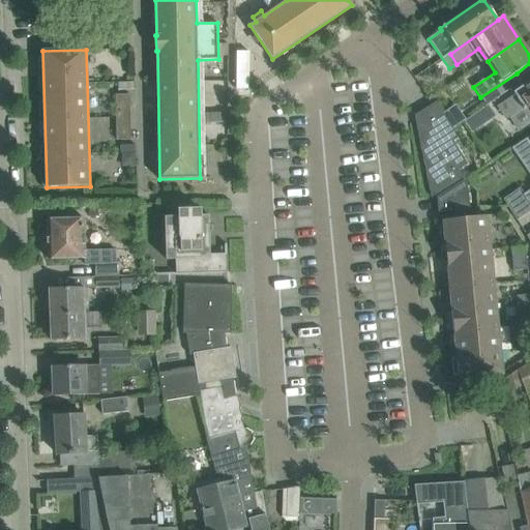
[(517,95),(499,108),(507,120),(509,118),(519,131),(529,122),(529,85),(527,87),(525,85),(513,92),(517,95)]
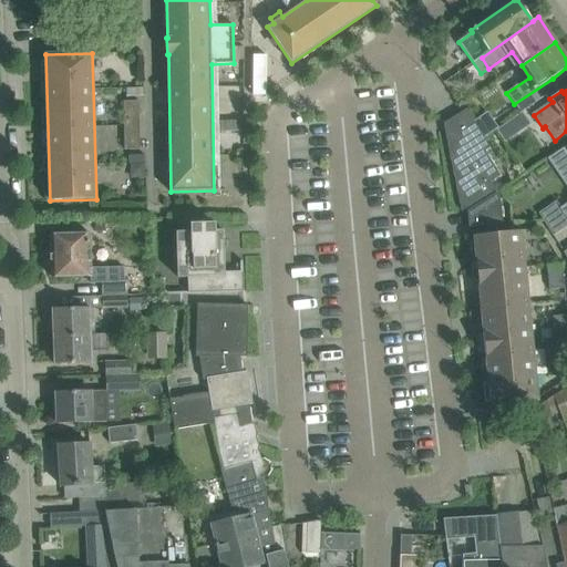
[(124,124),(140,124),(140,101),(124,101),(124,124)]
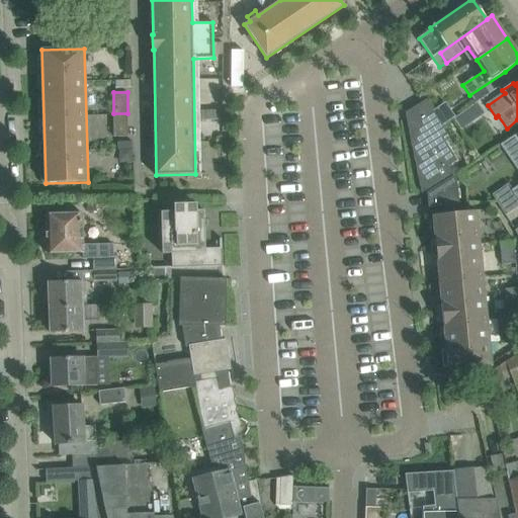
[(447,179),(447,180),(454,175),(448,165),(457,159),(444,137),(448,134),(427,99),(410,109),(414,114),(407,119),(421,192),(425,190),(427,192),(427,193),(447,179)]
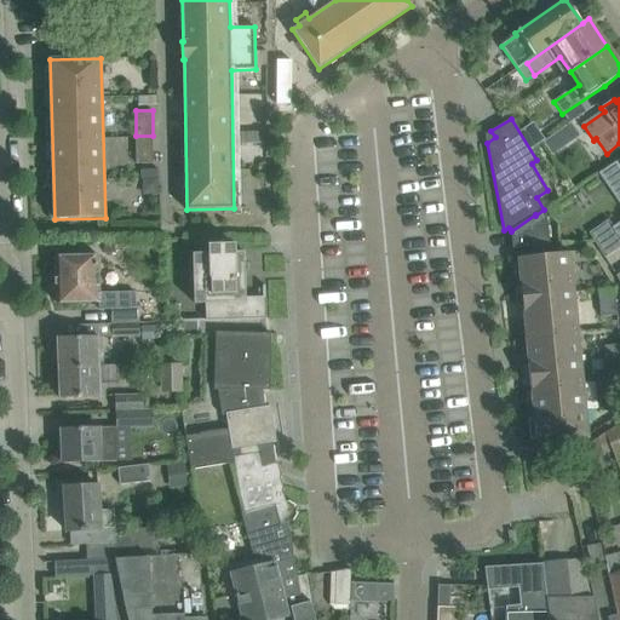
[(566,145),(556,132),(543,142),(551,154),(566,145)]
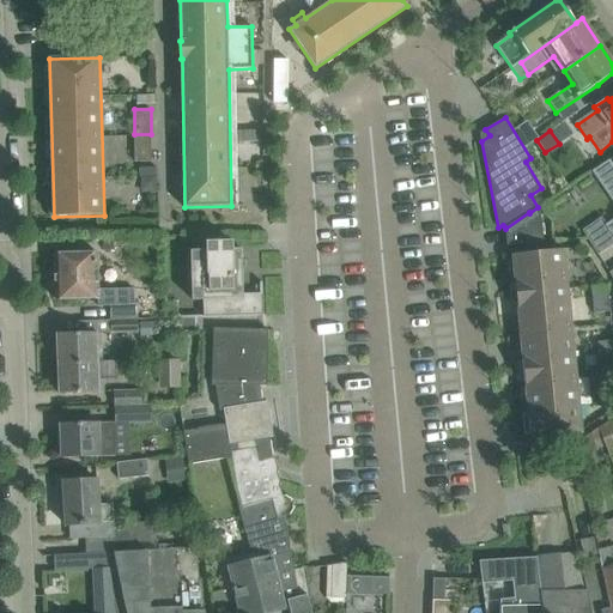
[(151,134),(134,134),(134,162),(151,162),(151,134)]
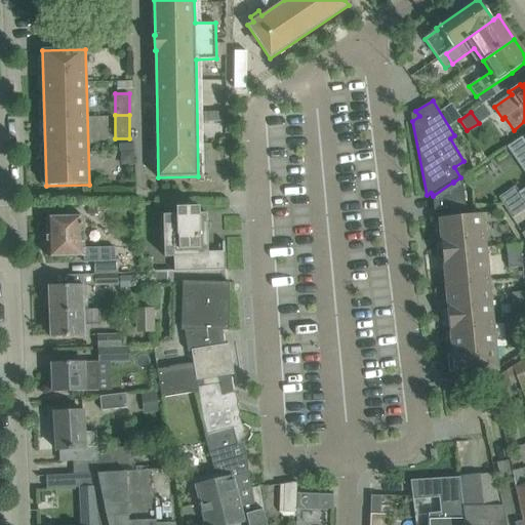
[(524,135),(510,146),(524,168),(524,135)]
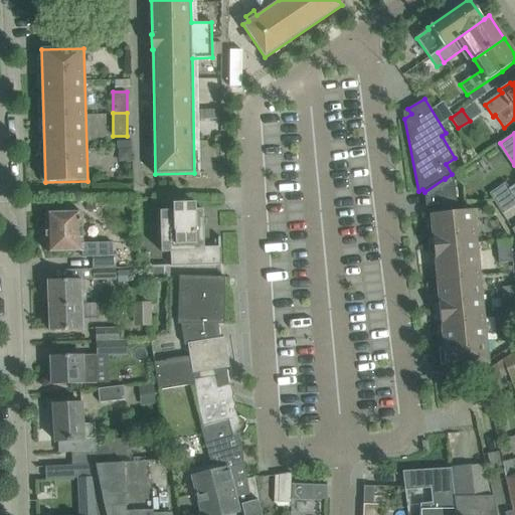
[(88,140),(88,166),(132,165),(131,139),(88,140)]
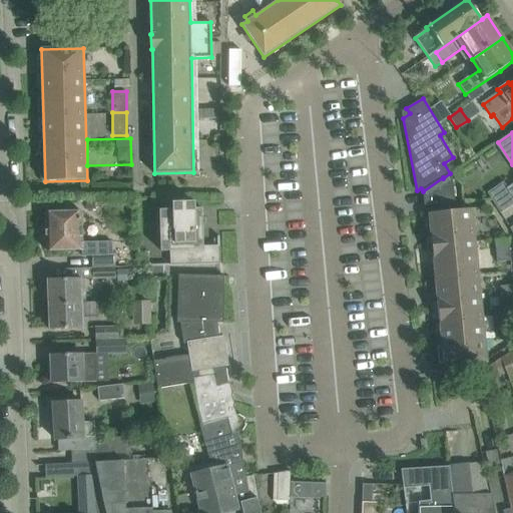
[(448,186),(443,178),(443,177),(423,191),(424,205),(456,202),(454,186),(448,186)]
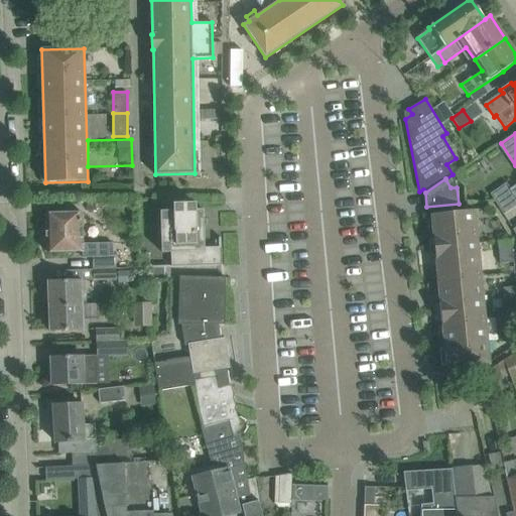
[(506,182),(490,194),(493,197),(495,202),(503,215),(504,214),(514,207),(515,206),(515,198),(509,187),(506,182)]
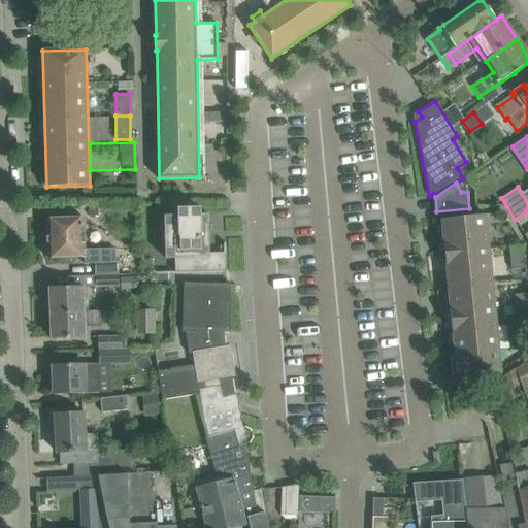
[(175,258),(175,273),(227,271),(226,243),(224,243),(224,253),(209,254),(208,215),(200,215),(200,208),(178,209),(179,216),(164,217),(165,259),(175,258)]
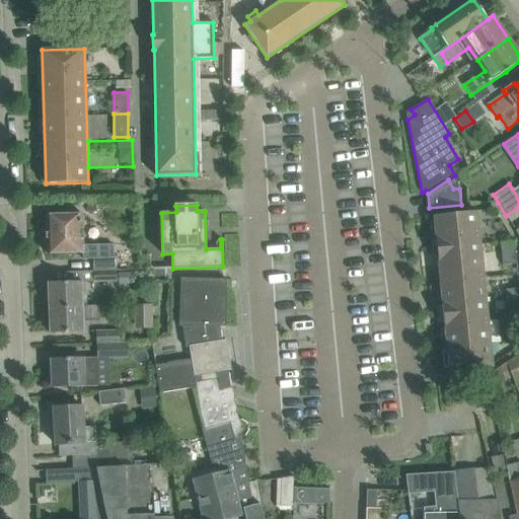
[(93,271),(116,271),(116,257),(109,257),(109,244),(88,245),(88,229),(83,229),(83,215),(61,215),(61,209),(49,210),(49,215),(47,216),(48,253),(83,252),(83,260),(93,258),(93,271)]
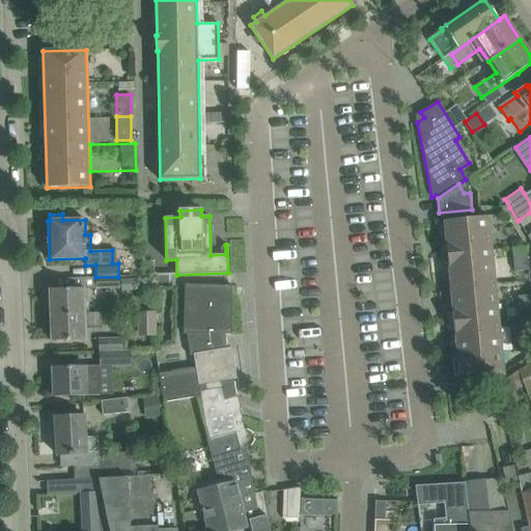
[(488,216),(444,221),(446,246),(441,247),(443,264),(448,263),(453,313),(448,313),(450,331),(455,331),(457,358),(452,359),(454,376),(459,375),(459,380),(503,374),(488,216)]
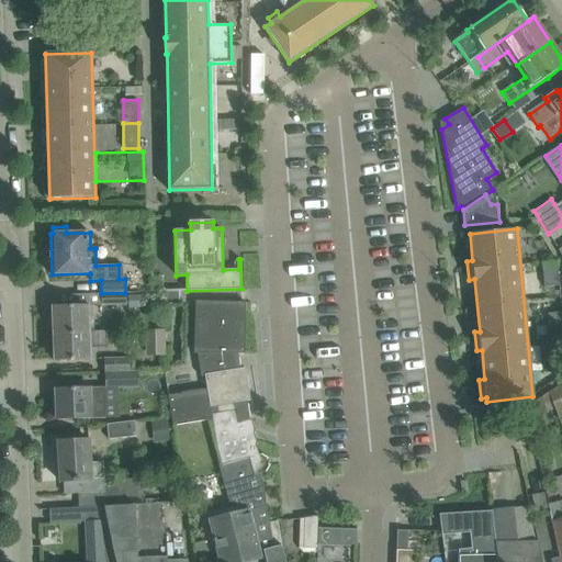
[(561,284),(559,260),(542,262),(544,285),(561,284)]
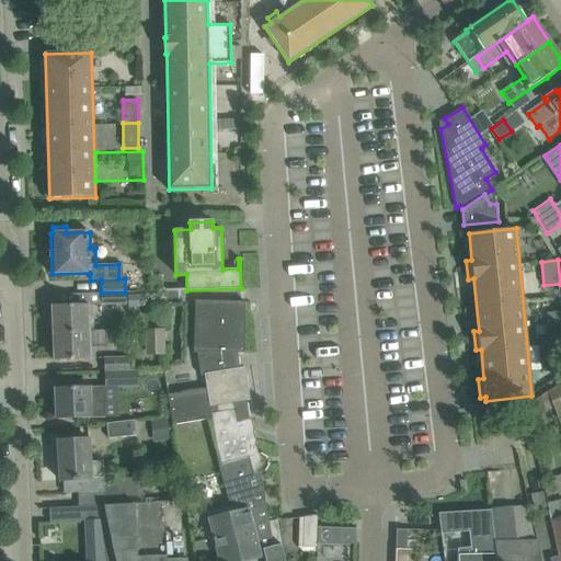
[(162,274),(150,275),(151,292),(162,290),(162,274)]
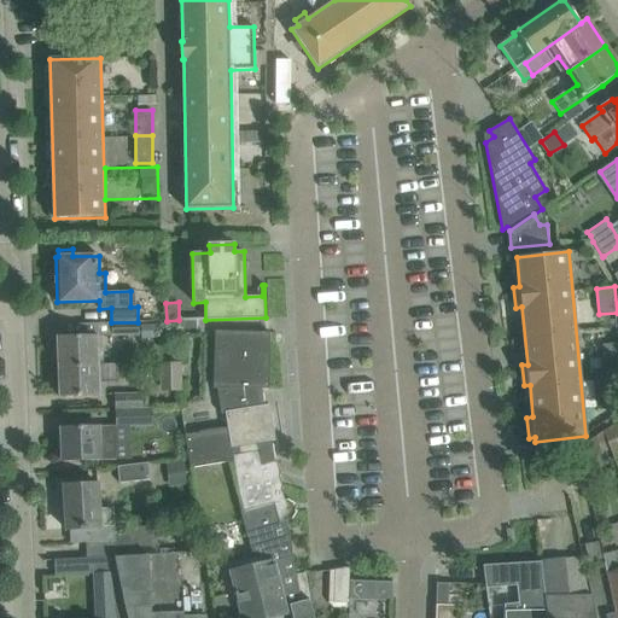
[(139,334),(139,331),(138,322),(111,322),(112,336),(139,334)]
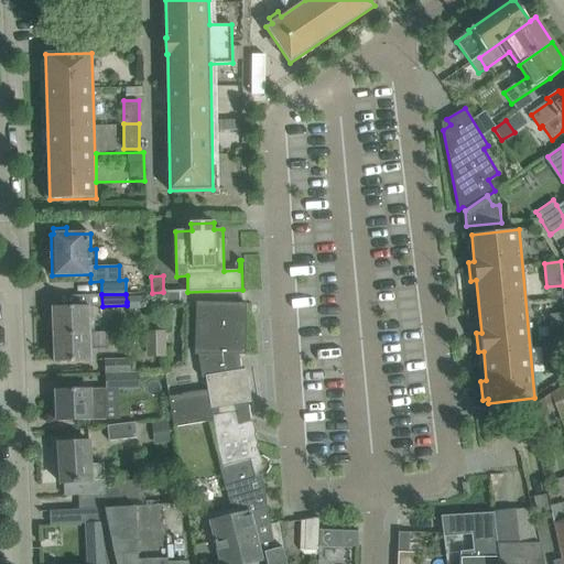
[(247,303),(214,303),(196,302),(195,354),(198,354),(203,381),(206,381),(208,393),(170,401),(175,431),(214,424),(217,449),(221,465),(260,455),(257,446),(258,445),(256,434),(252,421),(251,422),(248,402),(251,402),(246,369),(241,370),(239,355),(246,356),(247,303)]
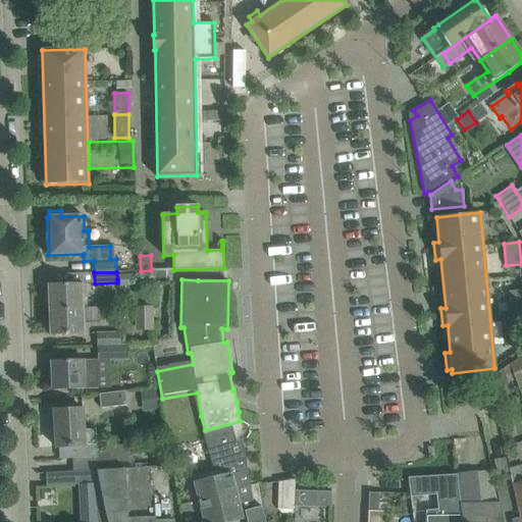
[(84,308),(84,304),(83,283),(49,284),(50,309),(84,308)]
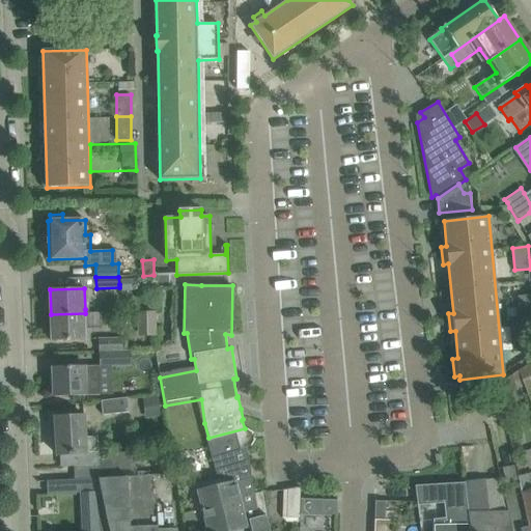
[(503,317),(520,315),(521,326),(530,324),(530,295),(519,296),(519,304),(502,306),(503,317)]
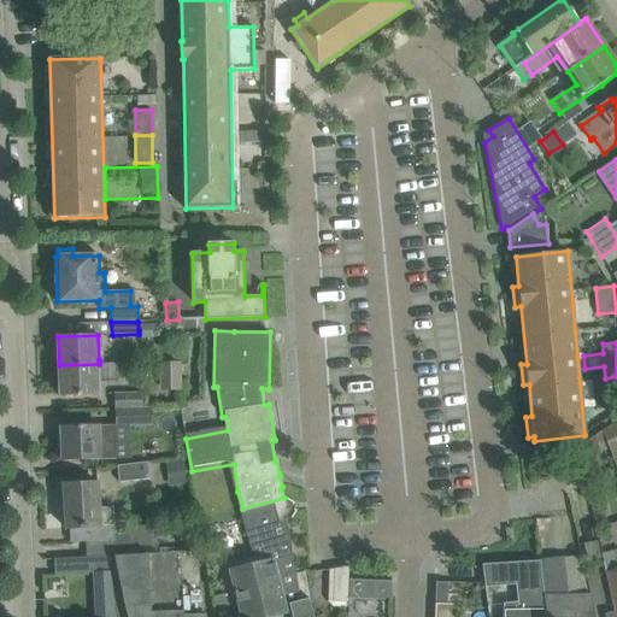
[(160,392),(182,389),(181,362),(159,363),(160,392)]
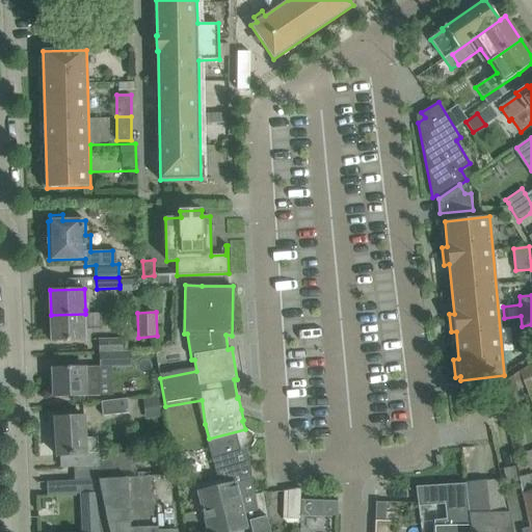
[(86,341),(85,330),(102,330),(102,313),(85,314),(51,315),(51,342),(86,341)]
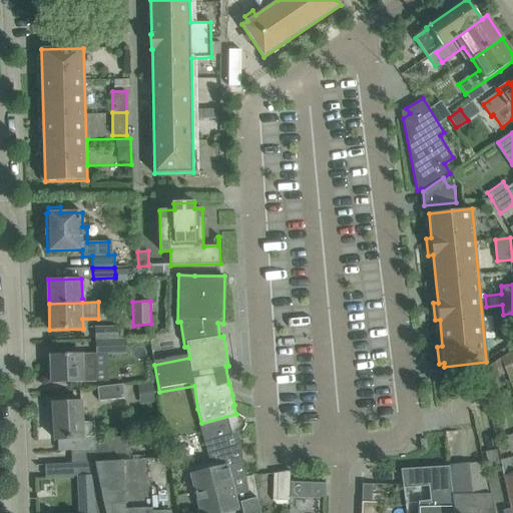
[(128,353),(127,340),(120,340),(119,327),(95,328),(96,354),(128,353)]
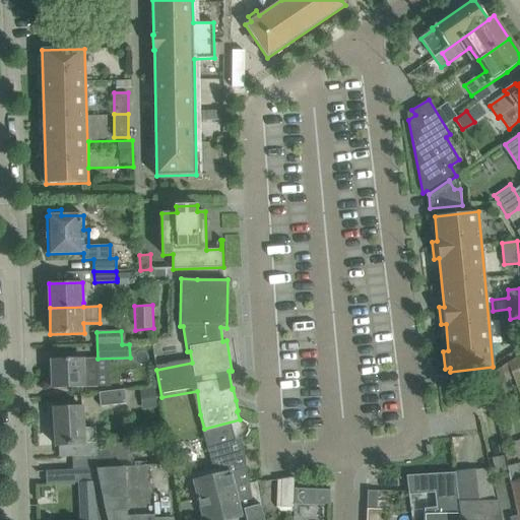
[(110,360),(96,361),(96,358),(51,360),(53,389),(73,387),(111,386),(110,360)]
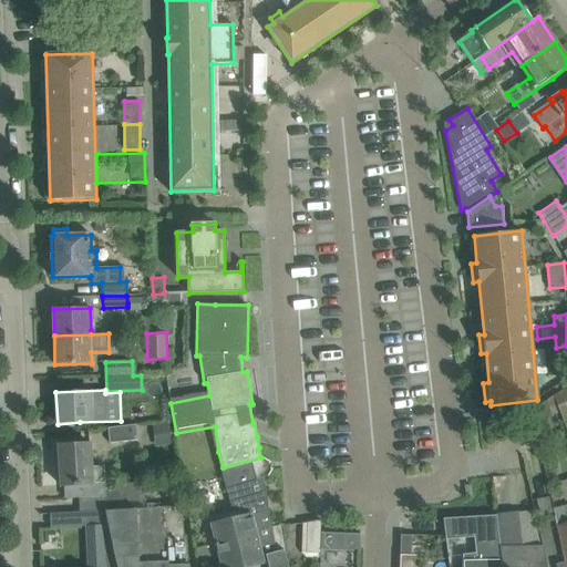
[(152,425),(156,447),(173,444),(169,422),(152,425)]
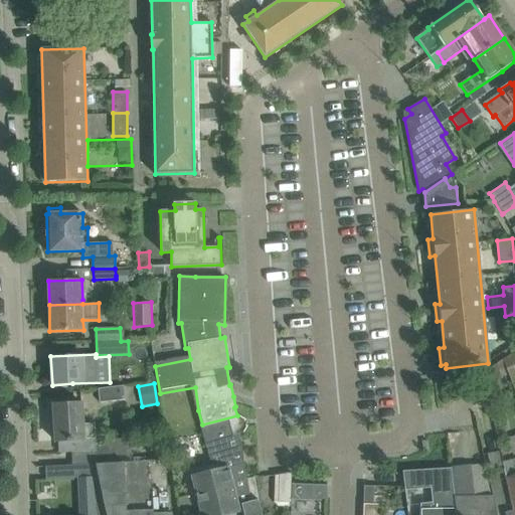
[(125,400),(123,386),(98,388),(100,402),(125,400)]
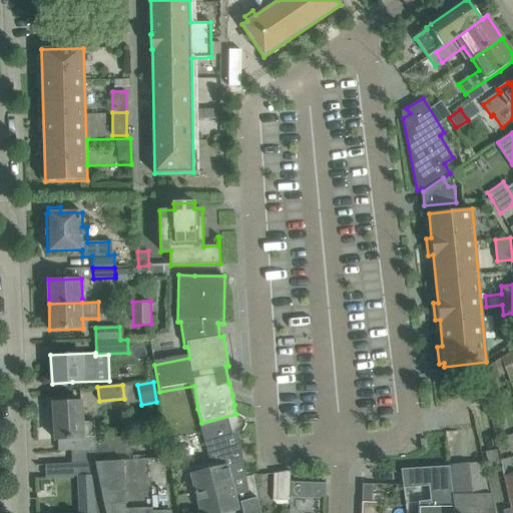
[(93,441),(95,441),(94,422),(83,423),(82,402),(53,404),(55,440),(71,439),(71,453),(94,452),(93,441)]
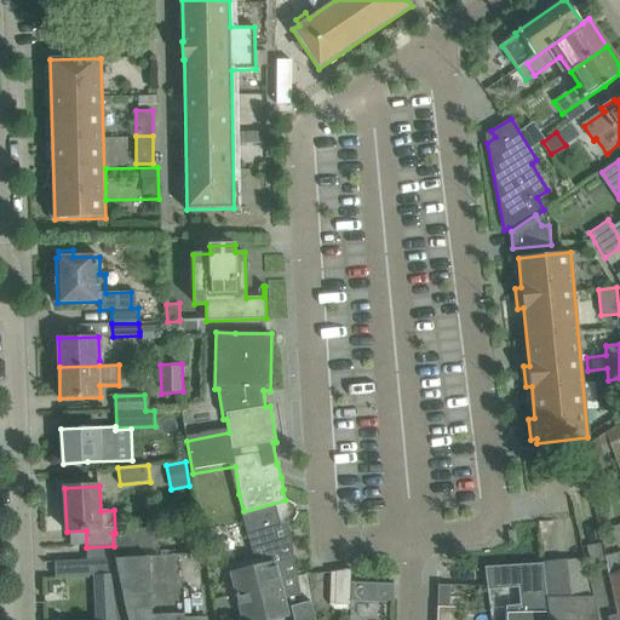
[(299,587),(297,577),(293,558),(288,522),(293,521),(298,514),(296,512),(294,507),(296,505),(288,500),(286,501),(286,500),(244,511),(244,512),(241,514),(254,561),(242,564),(242,562),(229,564),(235,592),(234,593),(234,595),(234,597),(236,597),(242,619),(247,619),(288,610),(287,608),(298,606),(296,592),(310,591),(309,586),(299,587)]
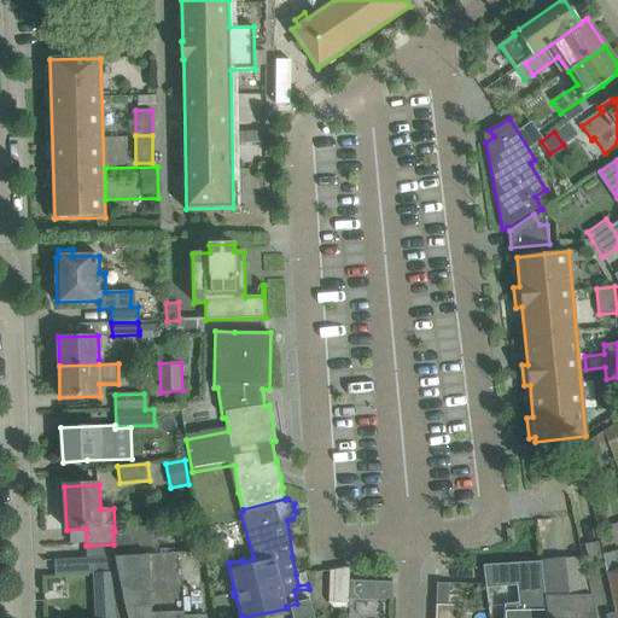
[(165,617),(163,554),(158,555),(156,524),(115,531),(112,531),(114,544),(115,544),(116,557),(116,558),(116,559),(118,572),(127,612),(127,617),(165,617)]
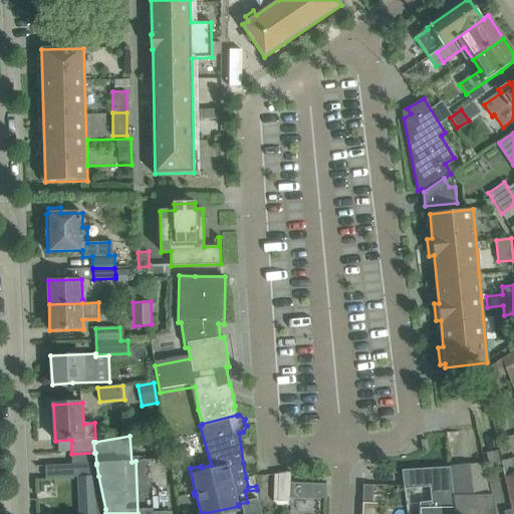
[(500,465),(497,451),(486,453),(489,467),(500,465)]
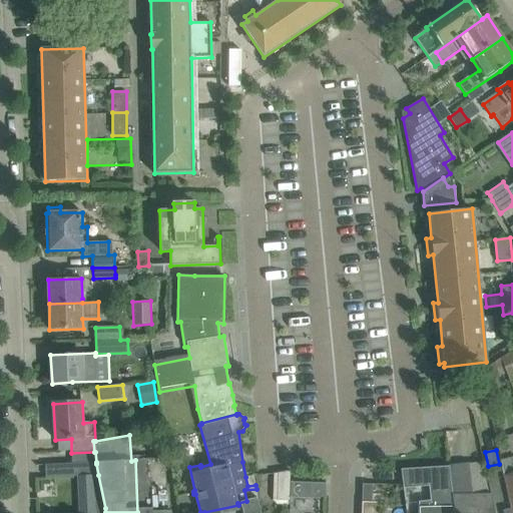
[(78,462),(96,462),(95,452),(94,452),(71,453),(72,463),(78,462)]
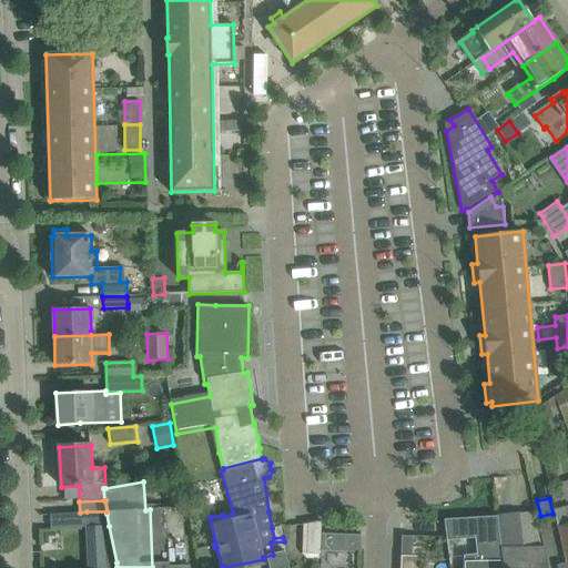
[(169,567),(165,509),(150,509),(152,567),(169,567)]
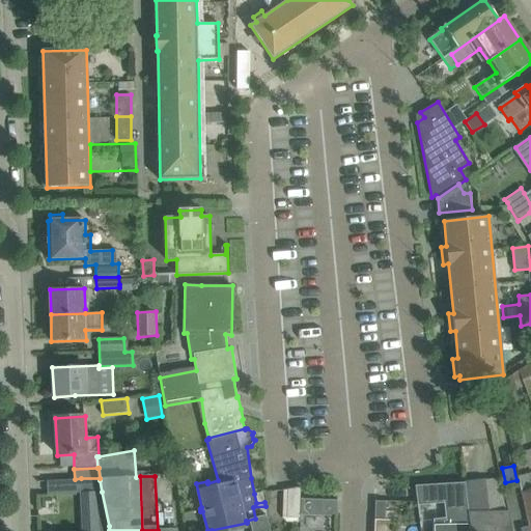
[(102,492),(100,480),(100,479),(80,479),(80,493),(102,492)]
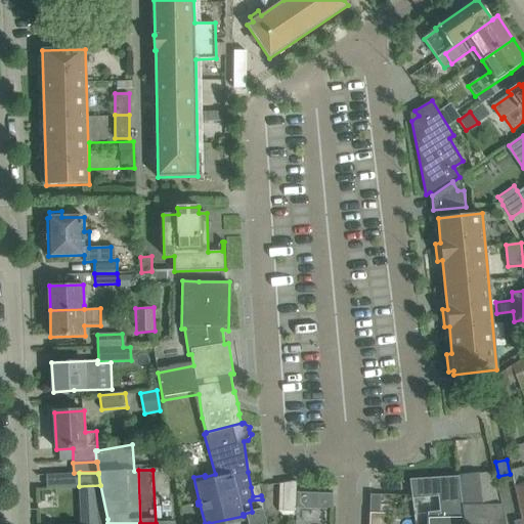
[(434,478),(409,480),(412,499),(438,496),(441,519),(428,518),(427,523),(464,523),(462,505),(459,477),(434,478)]
